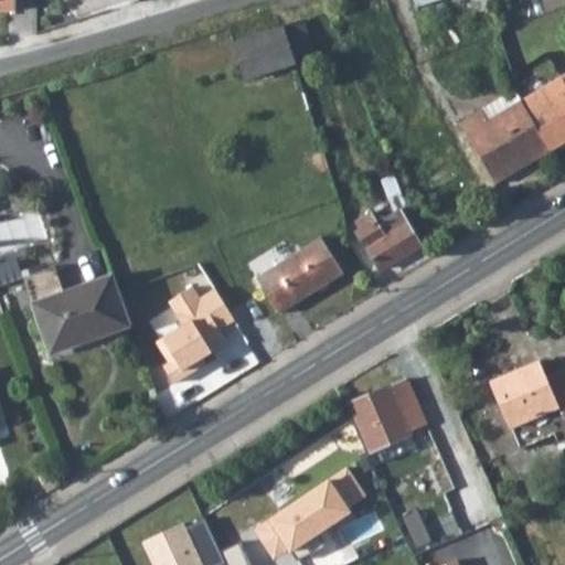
[(0,0),(0,13),(12,14),(12,0),(0,0)]
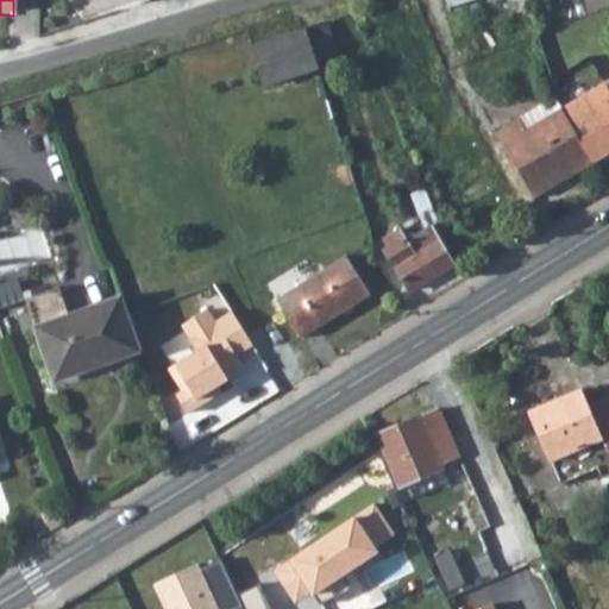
[(327,24),(307,30),(318,63),(339,56),(327,24)]
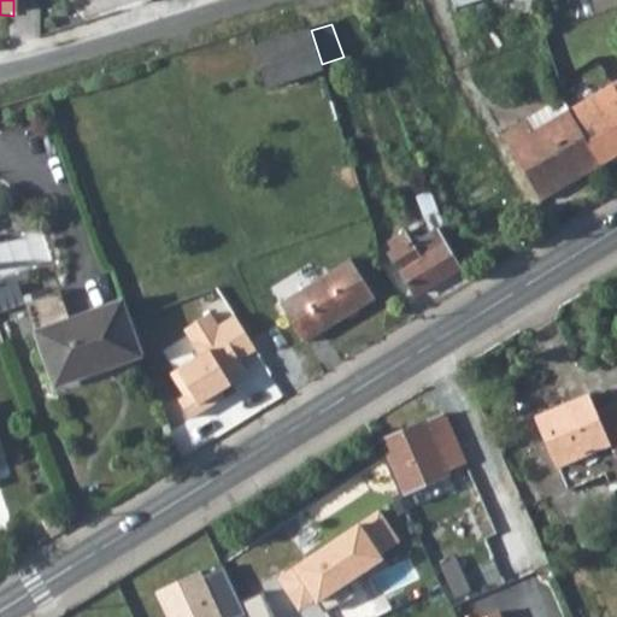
[(311,30),(256,50),(269,89),(324,70),(322,64),(311,30)]
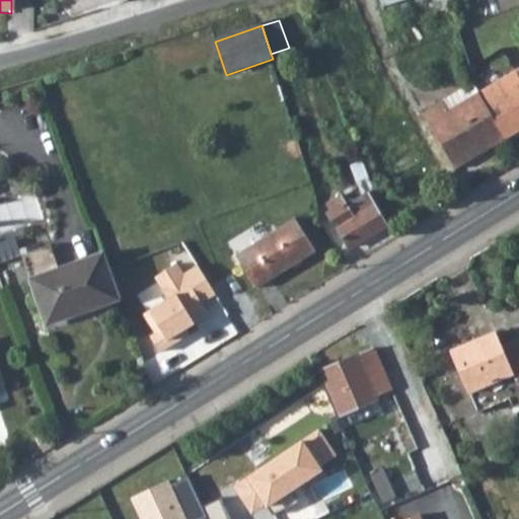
[(518,71),(486,92),(494,112),(492,114),(507,138),(518,131),(518,71)]
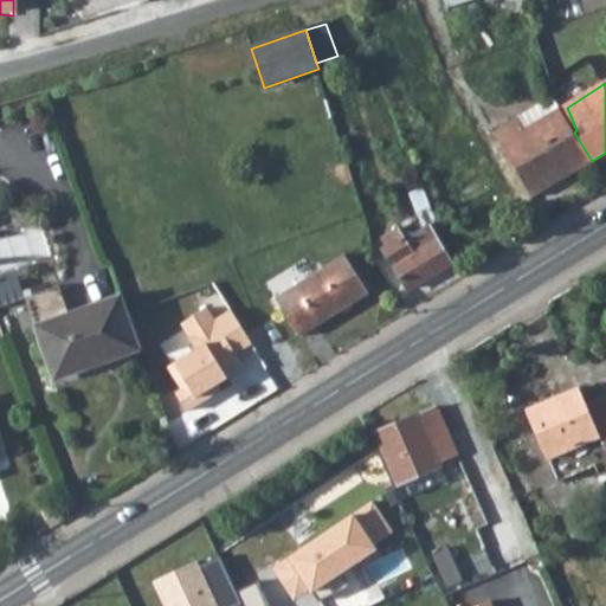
[(504,147),(503,147),(535,198),(592,161),(574,133),(577,130),(567,108),(528,133),(504,147)]
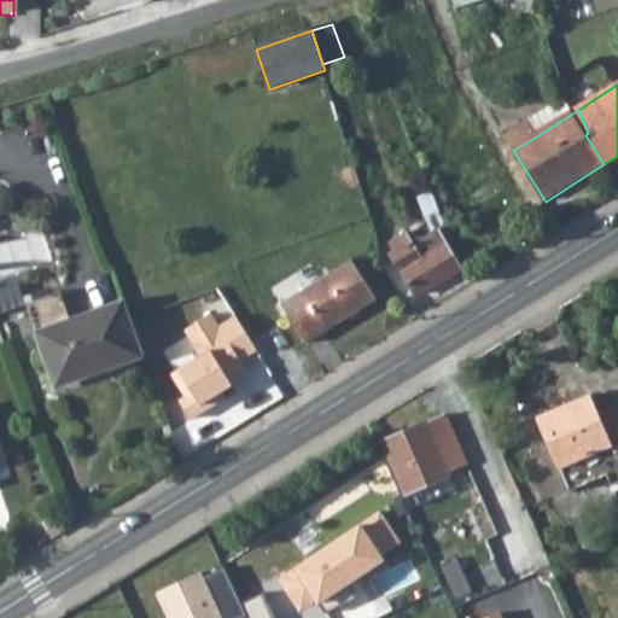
[(507,138),(514,150),(538,135),(532,123),(507,138)]
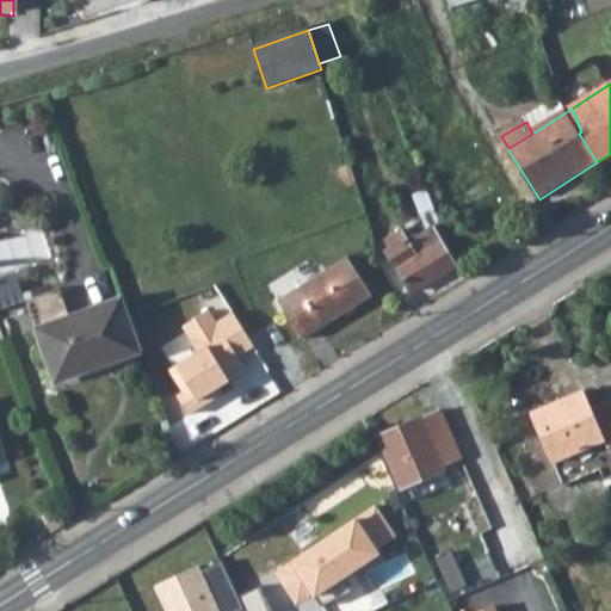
[(406,242),(392,251),(390,258),(414,294),(460,266),(437,228),(444,222),(433,196),(431,191),(403,203),(414,241),(408,245),(406,242)]
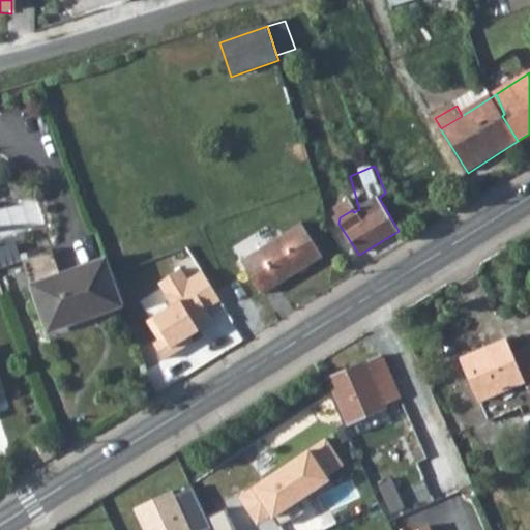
[(335,209),(340,217),(352,210),(347,202),(335,209)]
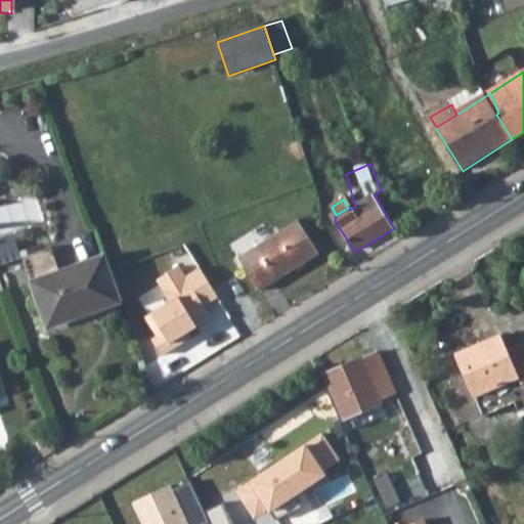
[(266,227),(233,248),(241,260),(234,264),(242,274),(247,270),(261,293),(320,254),(300,222),(274,238),(266,227)]
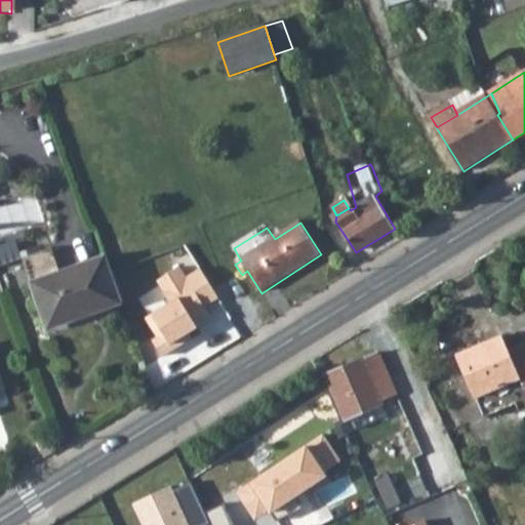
[(53,248),(25,258),(33,283),(63,273),(53,248)]
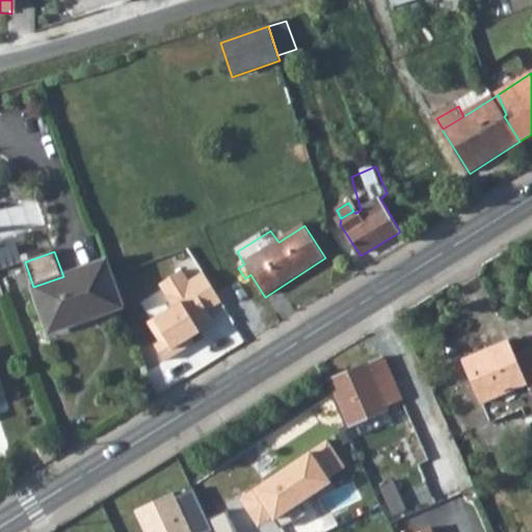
[(63,276),(33,287),(50,335),(127,308),(110,260),(63,276)]
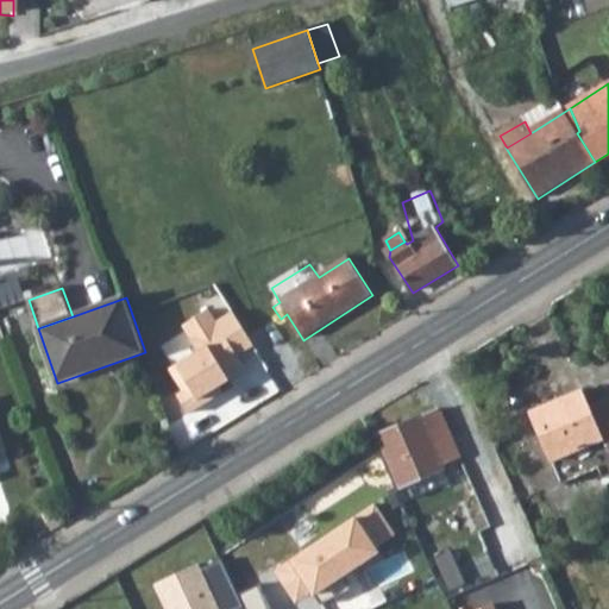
[(583,389),(529,414),(533,428),(556,482),(592,465),(600,482),(608,477),(608,397),(590,407),(583,389)]
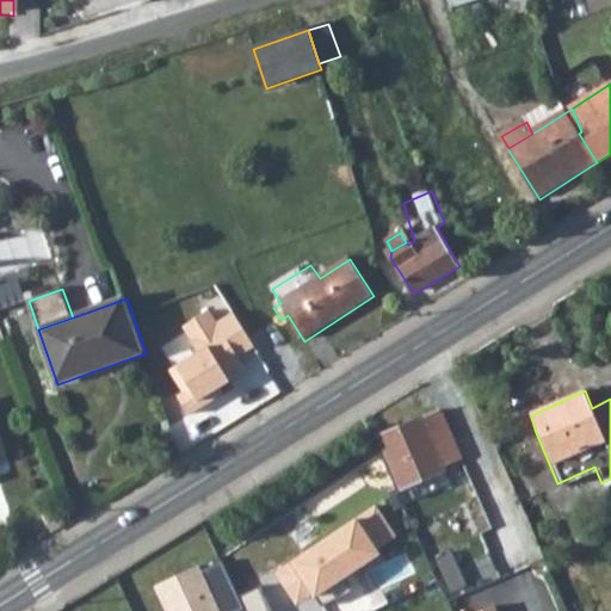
[(445,468),(467,458),(448,409),(377,438),(401,492),(406,491),(446,473),(445,468)]
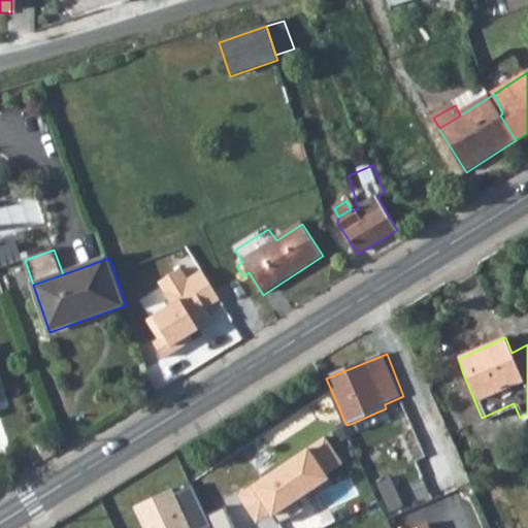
[(391,421),(386,408),(351,424),(356,436),(391,421)]
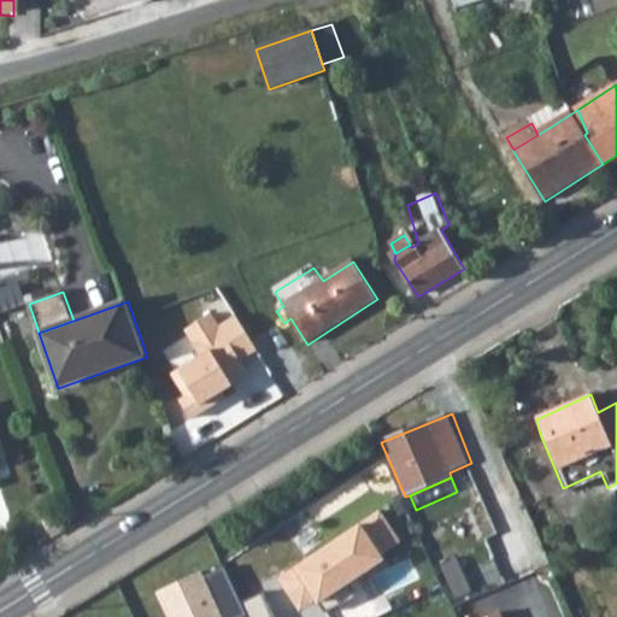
[(377,510),(277,576),(298,612),(316,603),(318,605),(385,562),(378,556),(399,542),(377,510)]
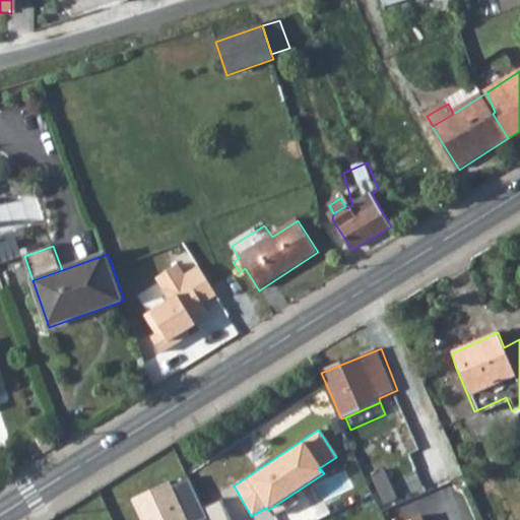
[(48,433),(38,440),(45,451),(55,444),(48,433)]
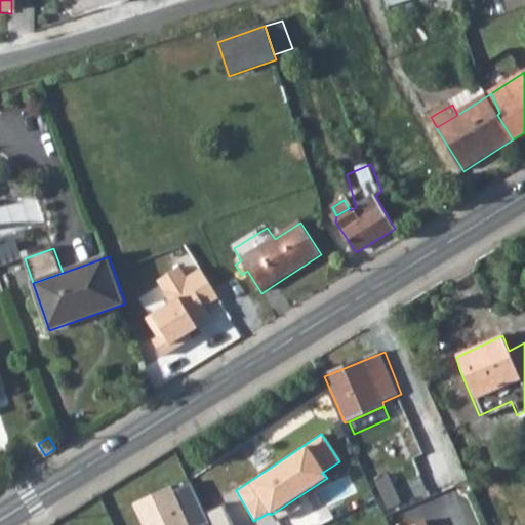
[(170,483),(133,500),(145,524),(201,524),(211,520),(193,480),(173,489),(170,483)]
